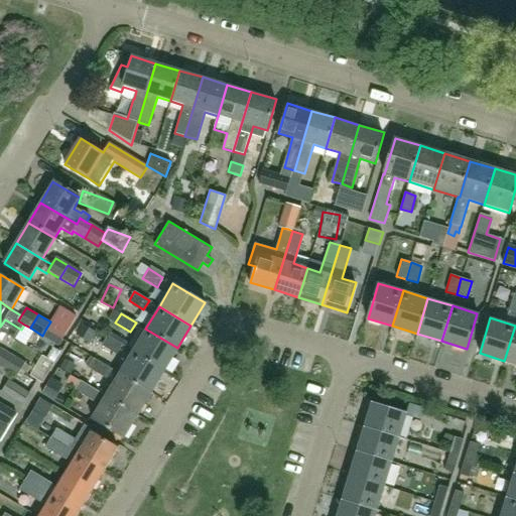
[(515,364),(515,323),(515,326),(504,361),(515,364)]
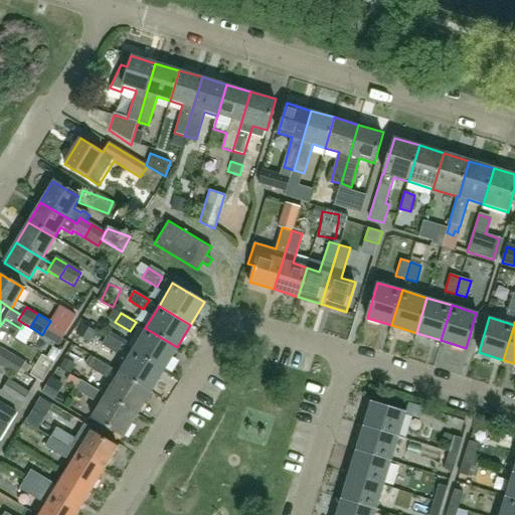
[(77,333),(90,340),(96,330),(83,323),(77,333)]
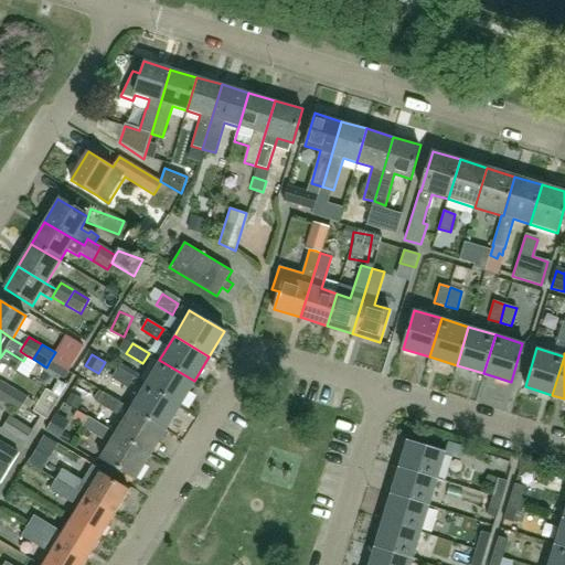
[(145,383),(179,405),(194,381),(159,360),(145,383)]
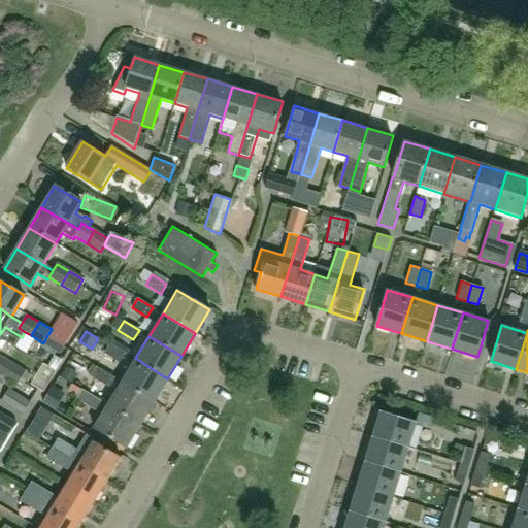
[(120,362),(126,353),(110,343),(104,354),(120,362)]
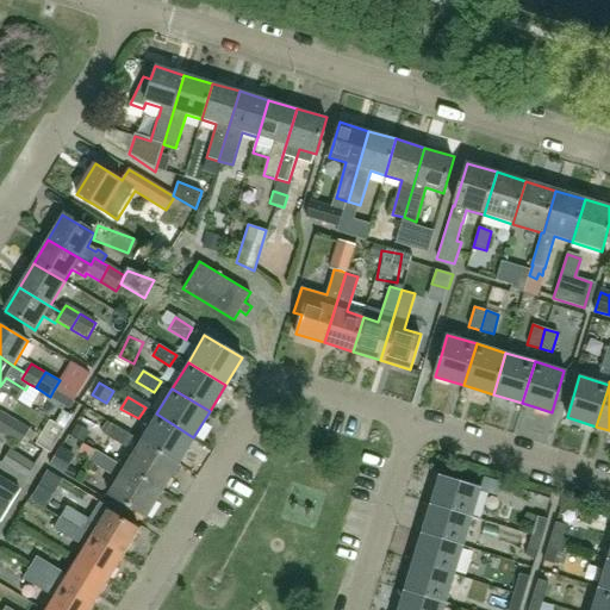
[(0,433),(5,436),(14,419),(0,410),(0,433)]
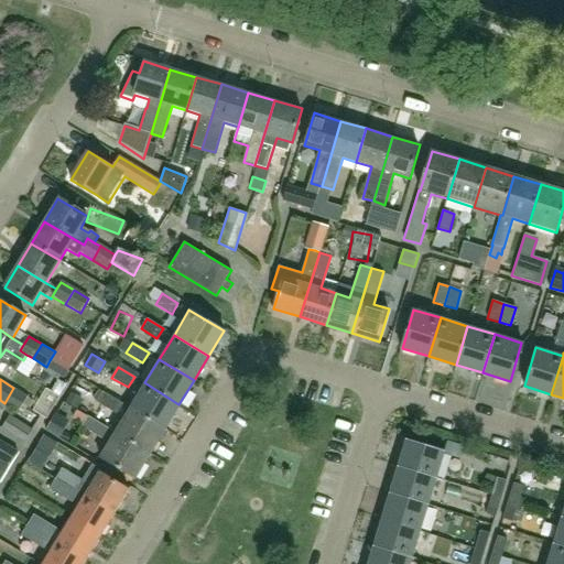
[(129,408),(163,430),(179,404),(144,382),(129,408)]
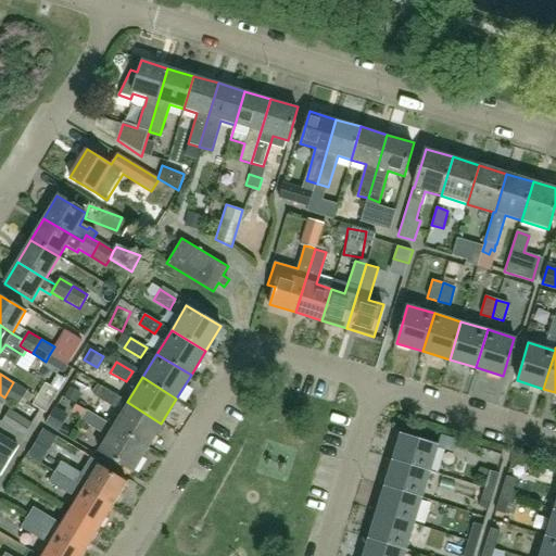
[(13,382),(4,397),(17,405),(27,390),(13,382)]
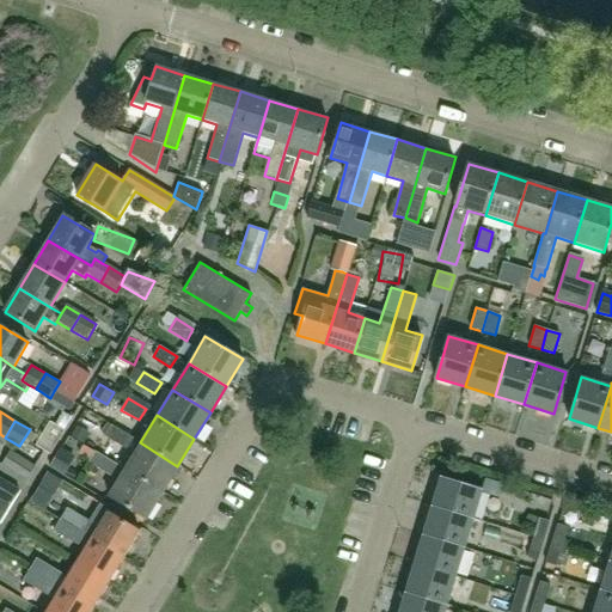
[(110,424),(104,434),(103,436),(133,454),(124,469),(123,470),(161,493),(177,466),(140,442),(110,424)]
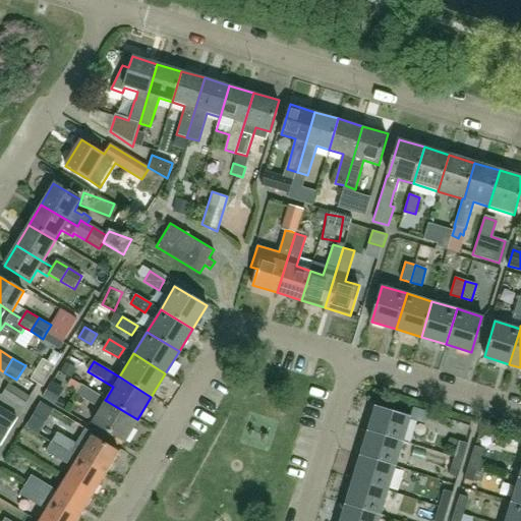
[(75,394),(100,409),(92,422),(124,442),(137,419),(105,400),(106,399),(81,384),(80,384),(76,382),(70,378),(64,374),(60,382),(76,392),(75,394)]
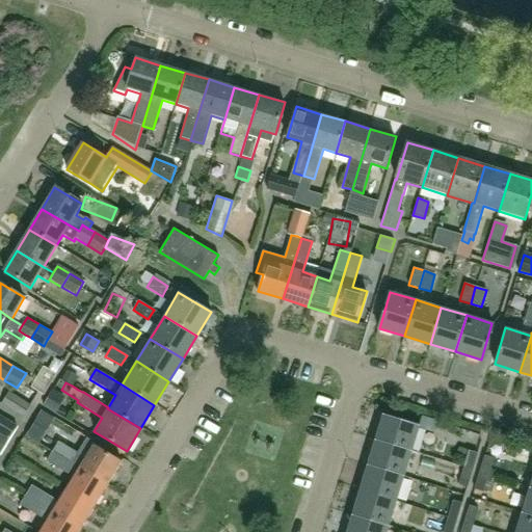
[(1,403),(23,417),(30,405),(8,391),(1,403)]
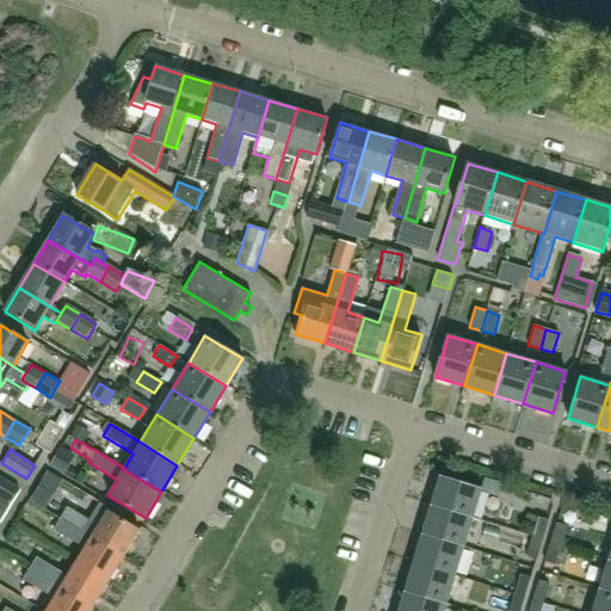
[(19,489),(0,477),(0,497),(11,503),(19,489)]
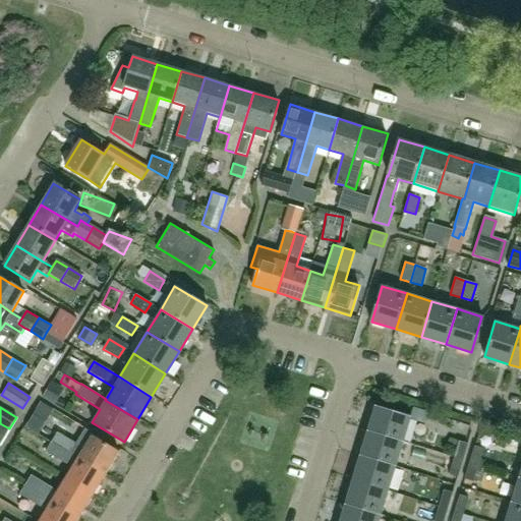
[(375,407),(368,431),(402,442),(410,417),(375,407)]
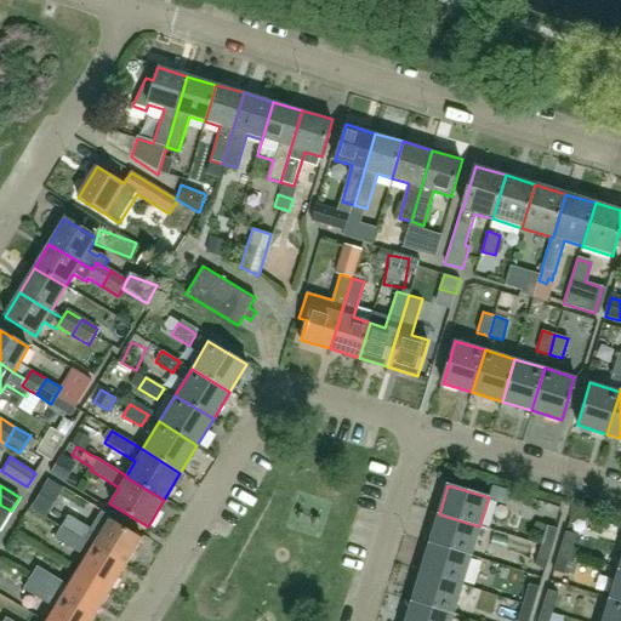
[(30,512),(46,519),(58,494),(43,486),(30,512)]
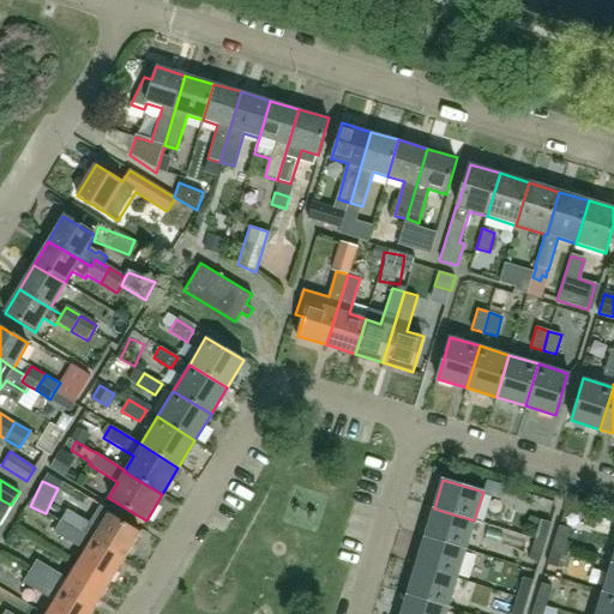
[(485,489),(483,492),(499,497),(503,486),(486,481),(483,489),(485,489)]
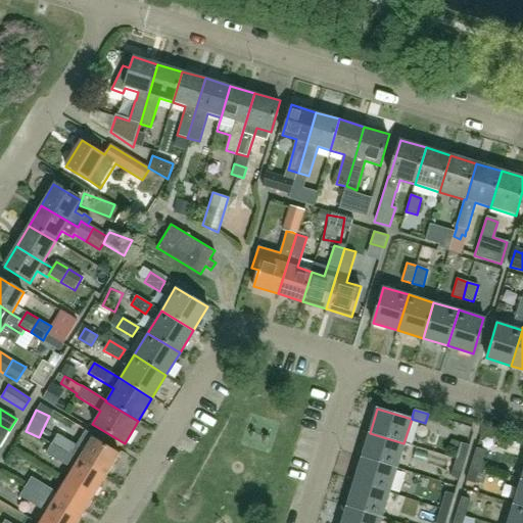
[(0,425),(0,443),(9,430),(0,425)]
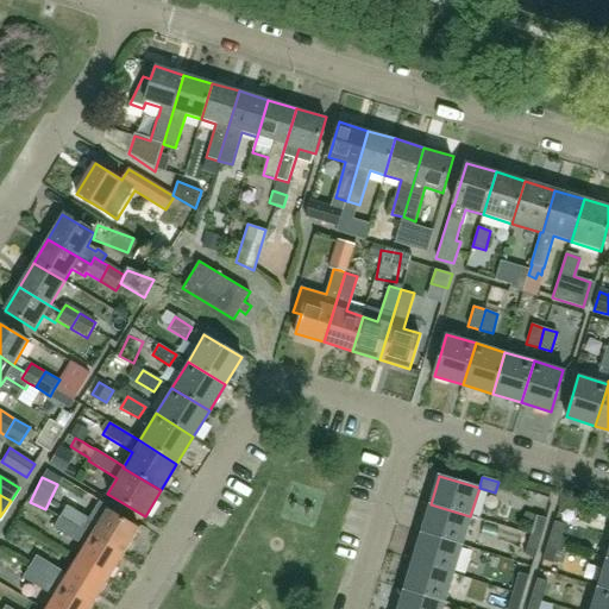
[(60,515),(121,553),(136,527),(106,509),(98,523),(66,504),(60,515)]
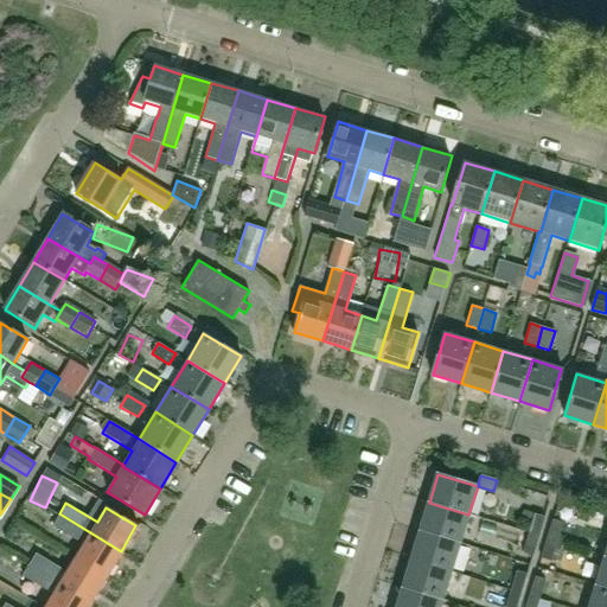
[(429,503),(420,531),(460,544),(468,515),(429,503)]
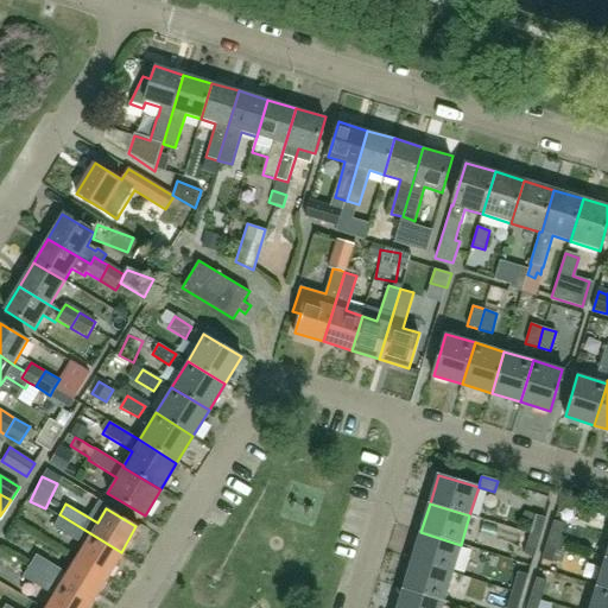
[(75,558),(106,577),(121,552),(59,514),(52,526),(83,544),(75,558)]
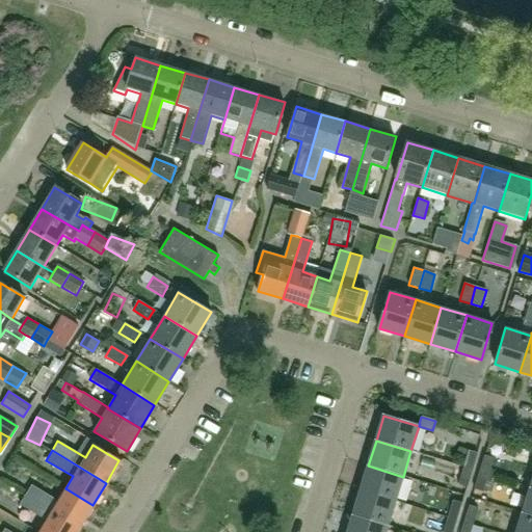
[(463,468),(472,471),(477,453),(469,450),(463,468)]
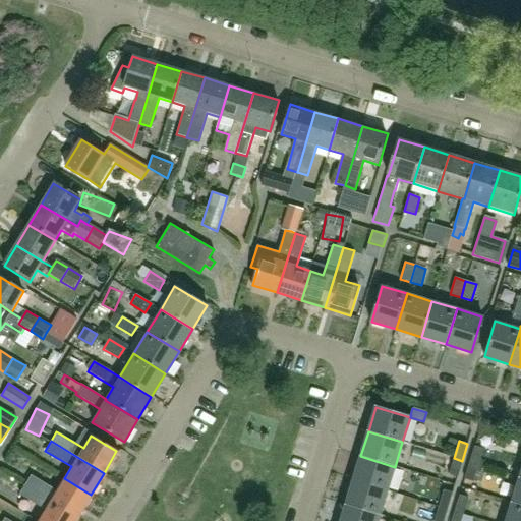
[(469,463),(478,465),(483,449),(474,446),(469,463)]
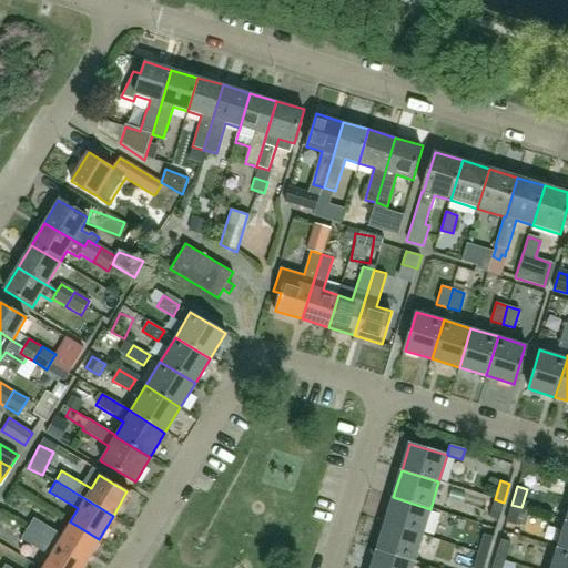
[(393,497),(385,525),(423,536),(430,509),(393,497)]
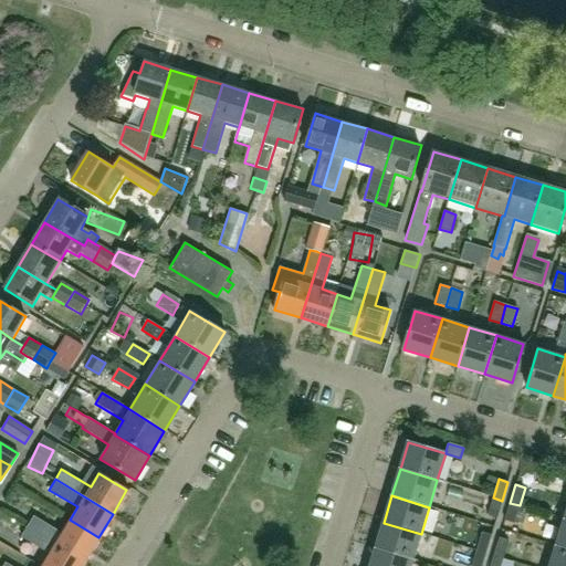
[(496,519),(502,501),(493,498),(488,515),(496,519)]
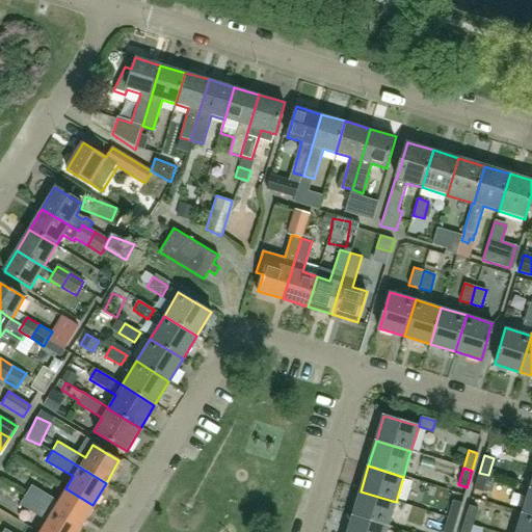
[(483,493),(488,475),(479,473),(474,489),(483,493)]
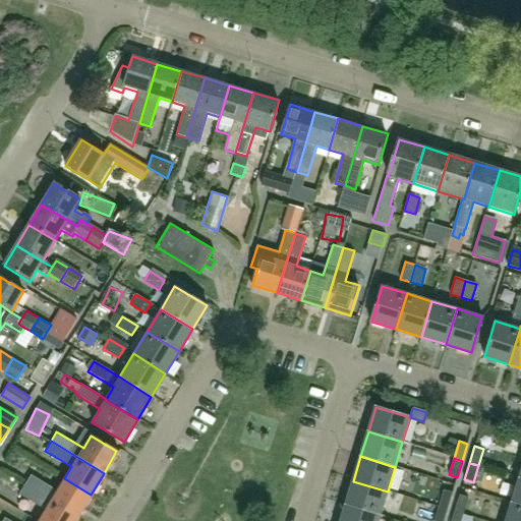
[(91,495),(64,478),(57,490),(31,475),(24,484),(78,516),(91,495)]
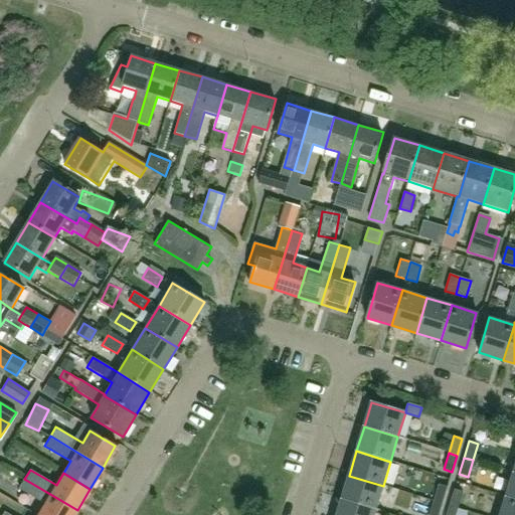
[(514,472),(513,472),(505,496),(514,499),(514,472)]
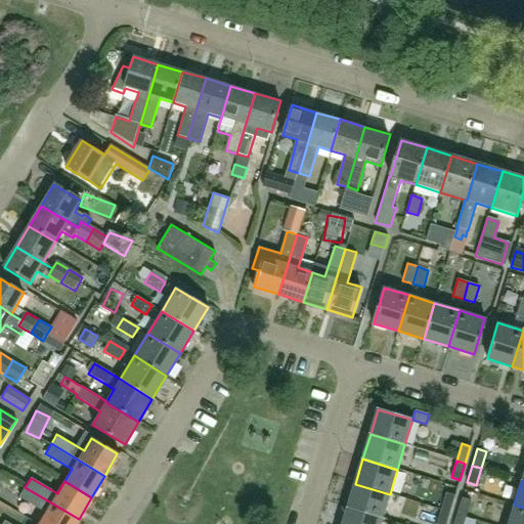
[(355,484),(347,509),(382,519),(390,494),(355,484)]
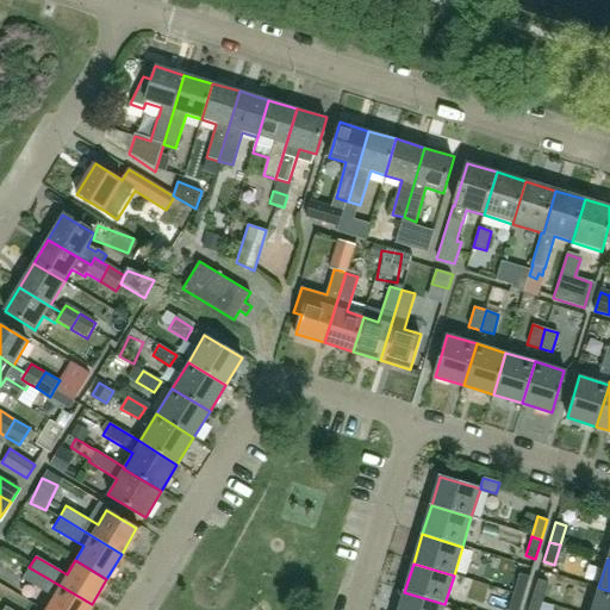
[(87,609),(92,604),(29,567),(23,578),(53,596),(44,609),(87,609)]
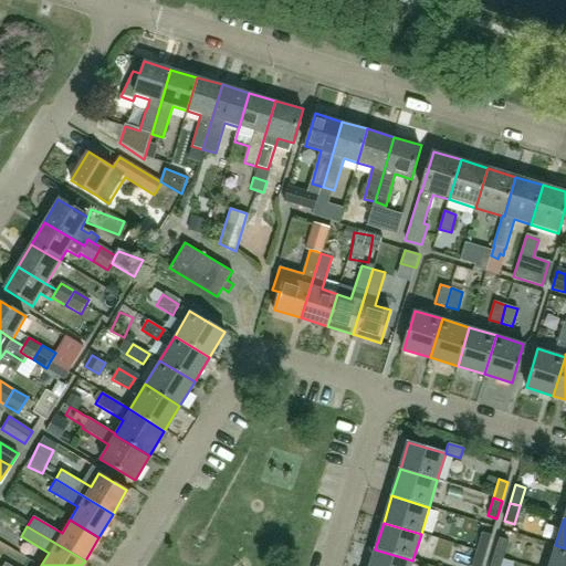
[(477,552),(485,555),(492,535),(482,533),(477,552)]
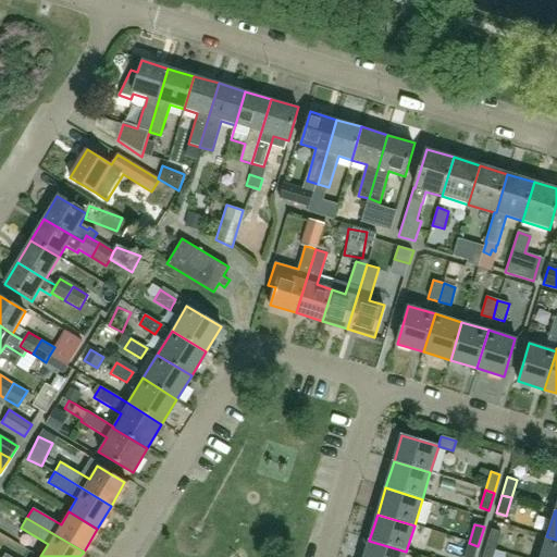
[(485,547),(495,551),(500,532),(491,530),(485,547)]
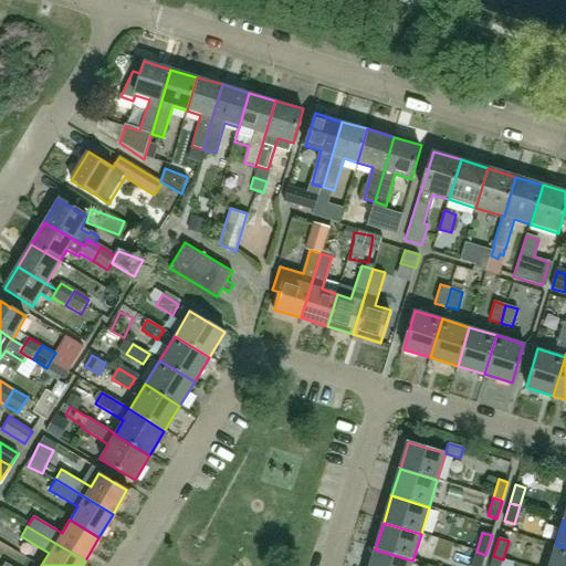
[(565,565),(565,548),(555,545),(548,565),(565,565)]
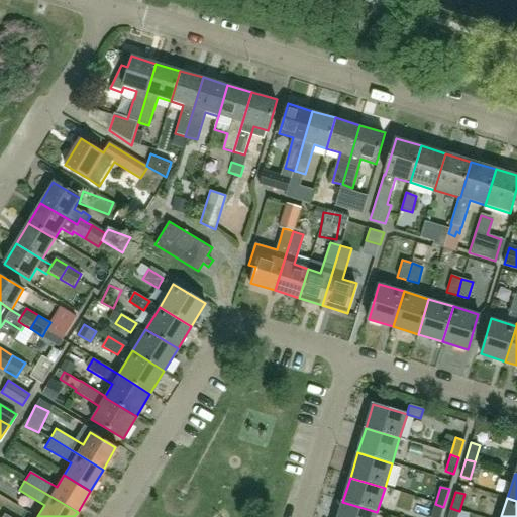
[(342,502),(337,516),(375,516),(377,512),(342,502)]
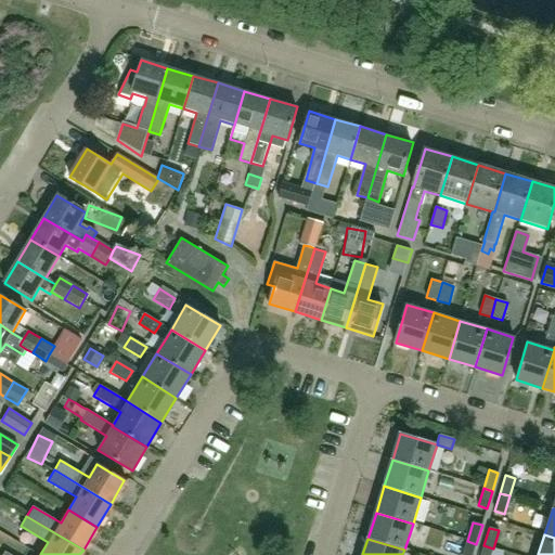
[(473,554),(476,544),(467,541),(462,554),(473,554)]
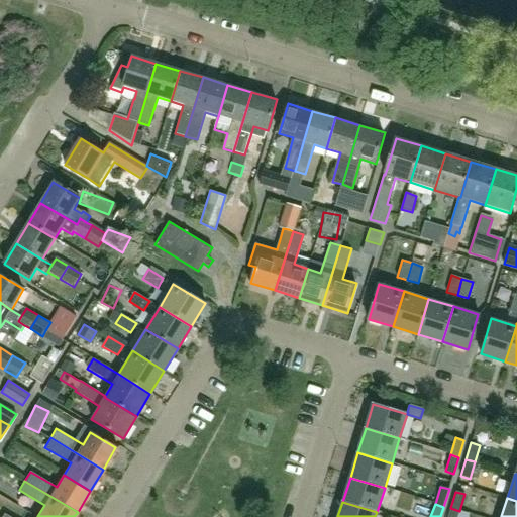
[(457,516),(459,511),(450,508),(447,516),(457,516)]
